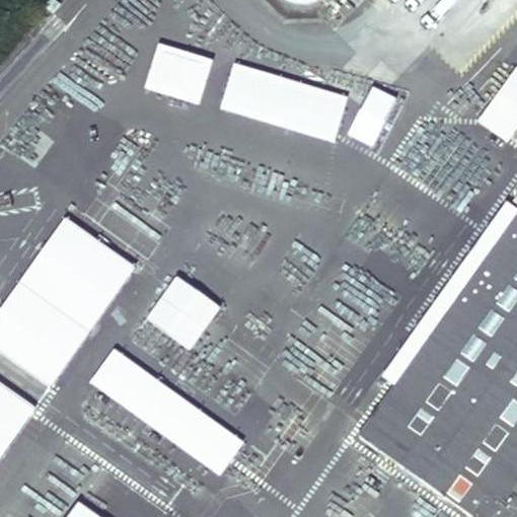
[(214,59),(158,43),(145,89),(201,105),(214,59)]
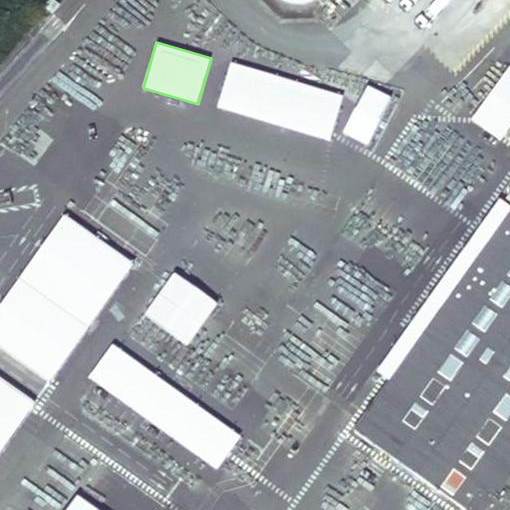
[(342,95),(231,62),(217,108),(328,140),(342,95)]
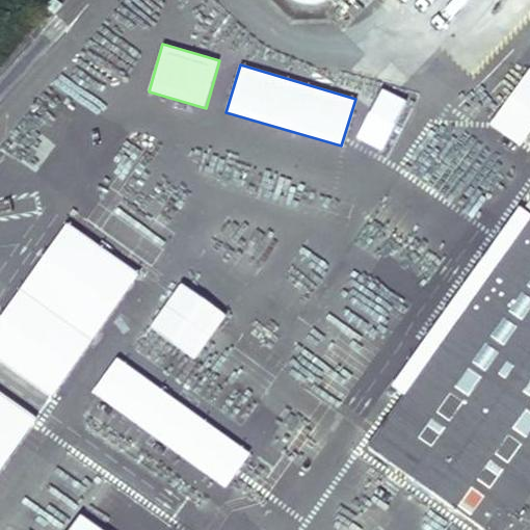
[(529,133),(529,68),(492,124),(523,146),(529,133)]
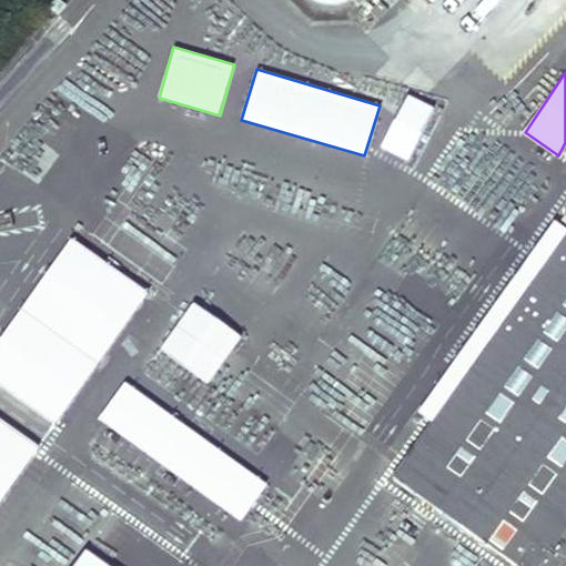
[(565,204),(417,408),(434,424),(565,239),(565,204)]
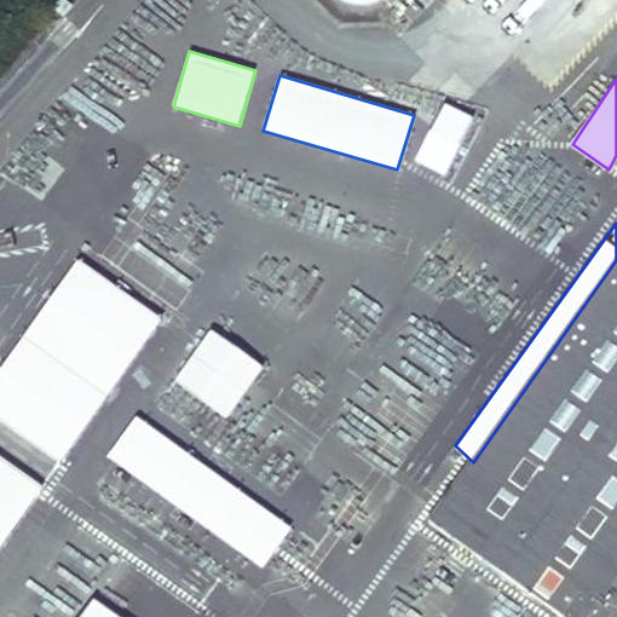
[(162,318),(78,258),(0,364),(0,421),(59,463),(162,318)]
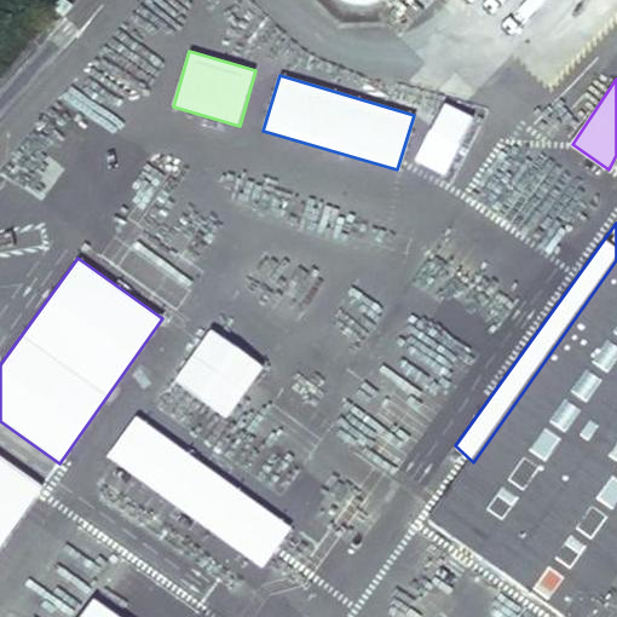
[(616,616),(616,260),(473,462),(428,525),(555,616),(616,616)]
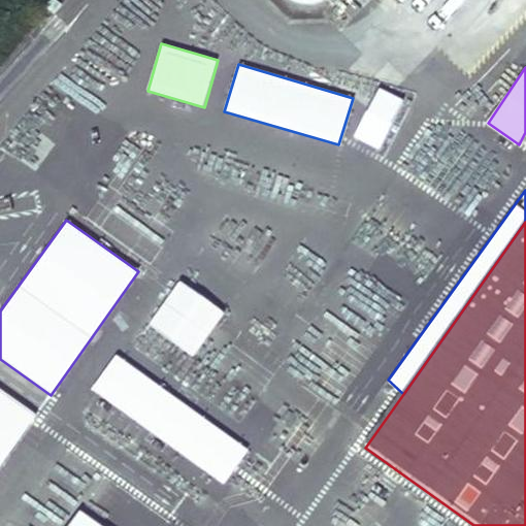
[(249,449),(117,354),(91,389),(224,484),(249,449)]
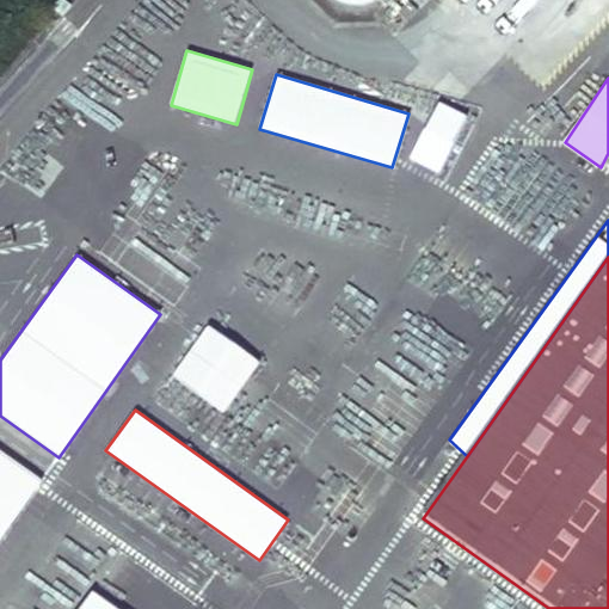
[(0,537),(41,481),(0,453),(0,537)]
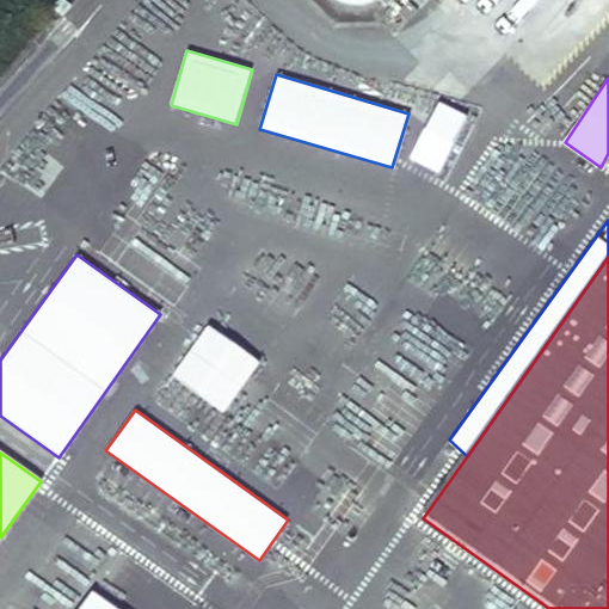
[(44,608),(104,528),(53,492),(0,564),(0,608),(44,608)]
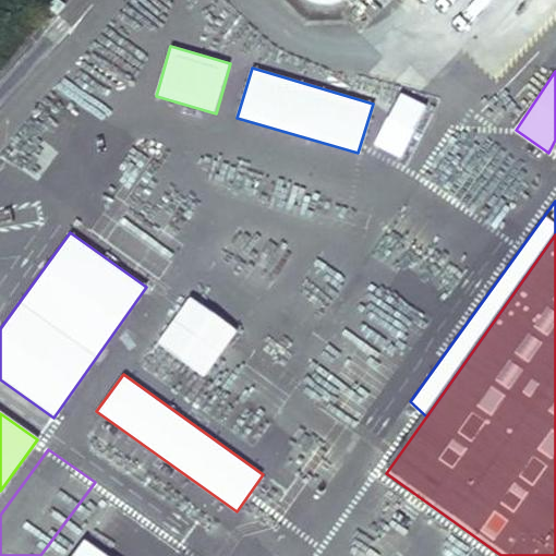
[(194,507),(204,492),(156,457),(145,472),(194,507)]
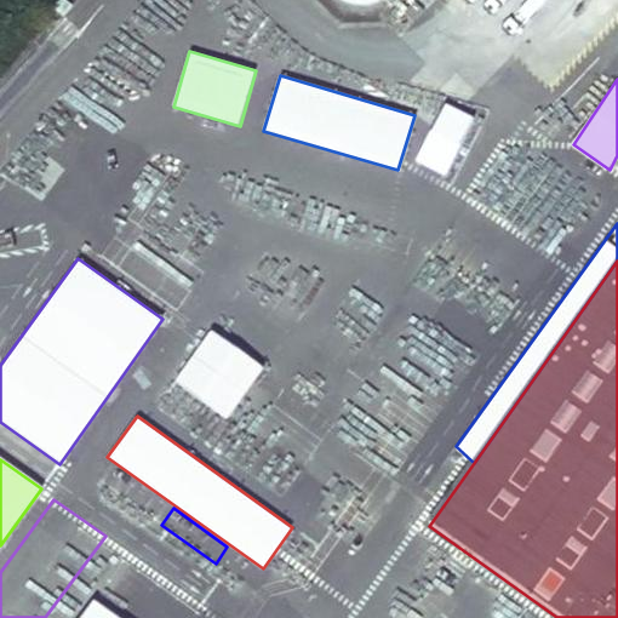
[(215,617),(216,616),(141,562),(99,617),(215,617)]
